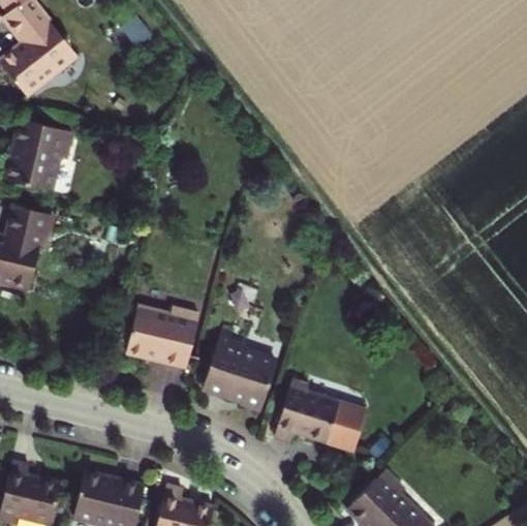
[(0,64),(27,98),(79,58),(34,0),(2,0),(1,6),(9,8),(12,11),(9,13),(10,14),(4,20),(23,43),(26,48),(21,53),(17,49),(0,62),(0,64)]
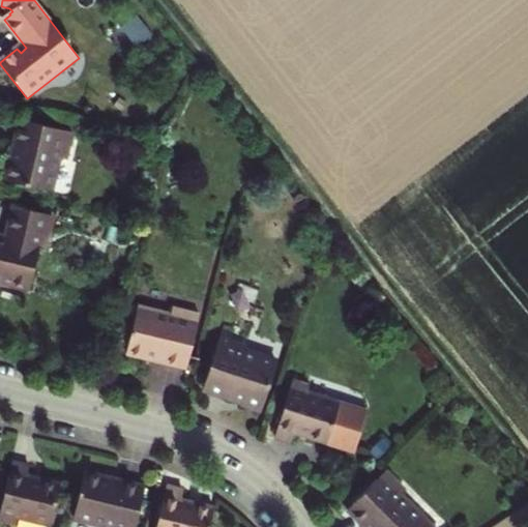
[(23,44),(17,49),(21,53),(26,48),(23,44)]
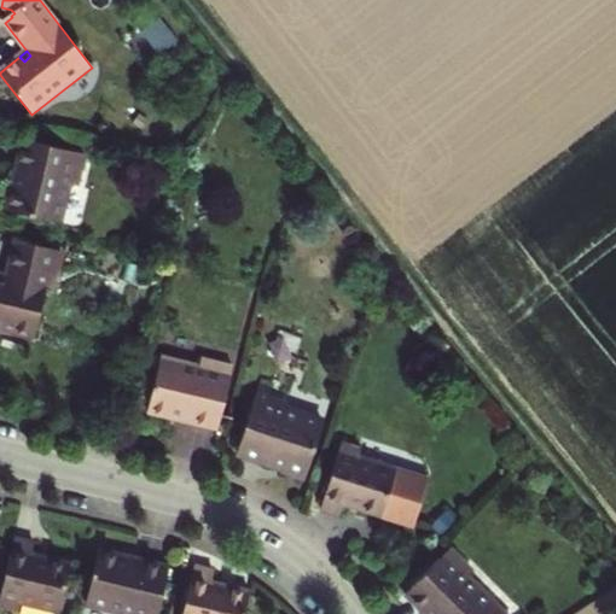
[(22,144),(15,175),(21,176),(17,191),(11,189),(6,214),(59,227),(69,188),(77,189),(83,158),(22,144)]
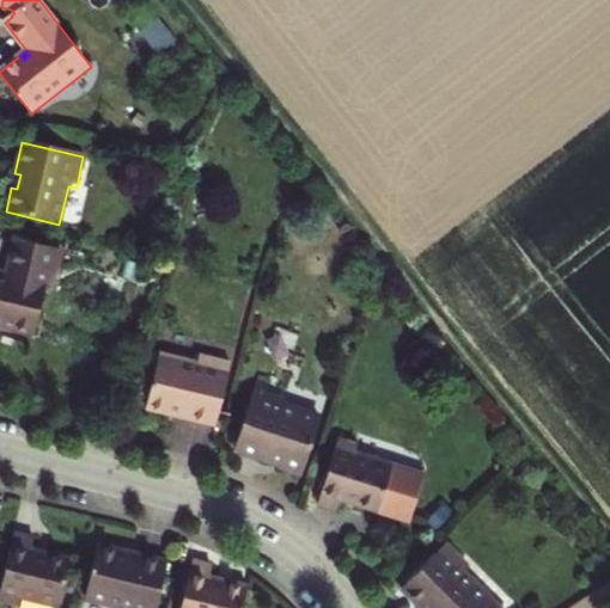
[(14,173),(11,188),(17,189),(20,174),(14,173)]
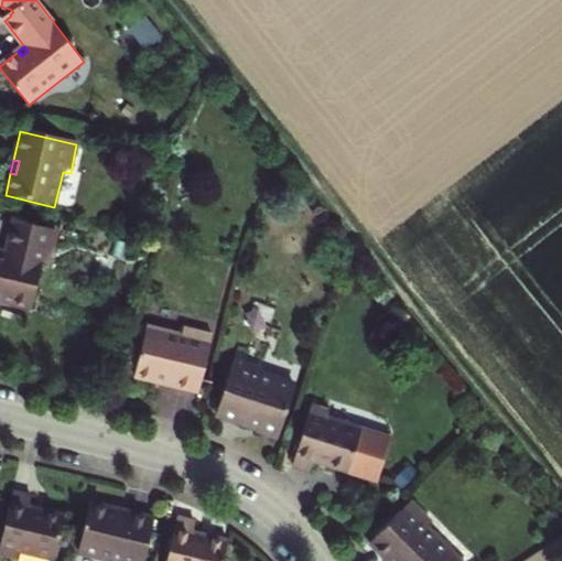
[(14,224),(6,256),(4,262),(0,260),(0,303),(32,311),(51,232),(14,224)]
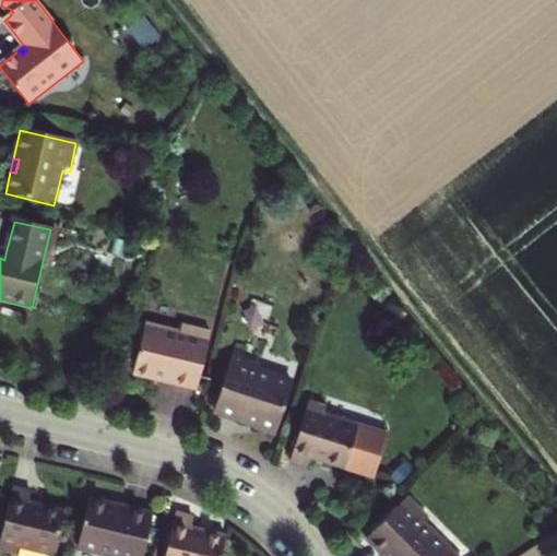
[(169,379),(168,383),(197,391),(211,335),(182,329),(181,335),(145,326),(132,374),(155,381),(156,376),(169,379)]
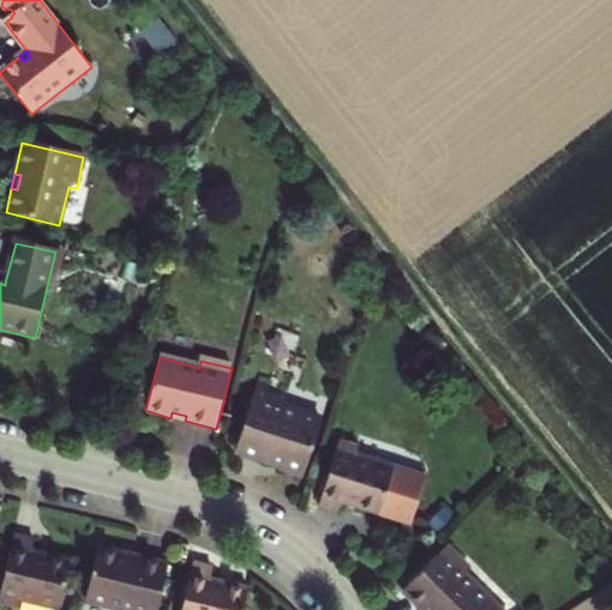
[(257,384),(253,392),(264,396),(268,386),(257,384)]
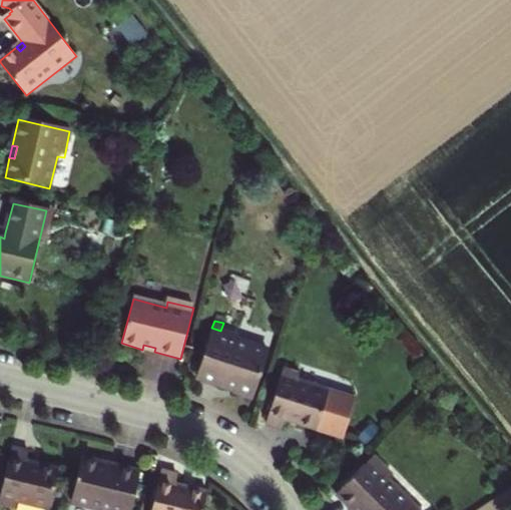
[(234,386),(233,391),(231,395),(250,401),(268,354),(235,342),(237,336),(220,331),(211,328),(195,379),(220,388),(222,382),(234,386)]
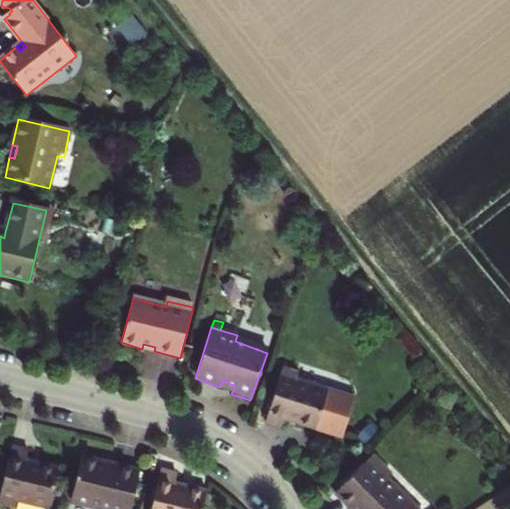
[(282,370),(263,424),(280,429),(283,420),(341,439),(354,401),(296,383),(298,376),(282,370)]
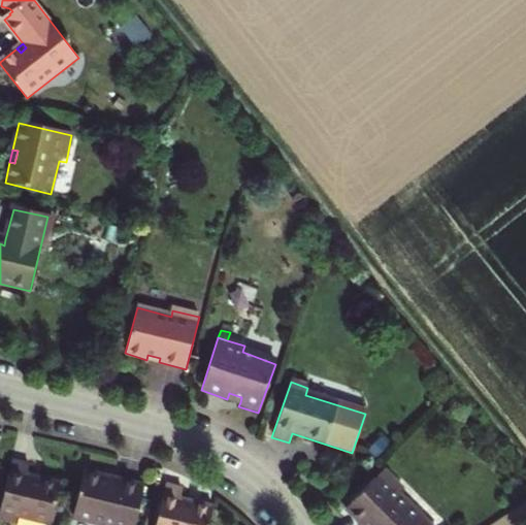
[(227,399),(240,402),(241,397),(229,393),(227,399)]
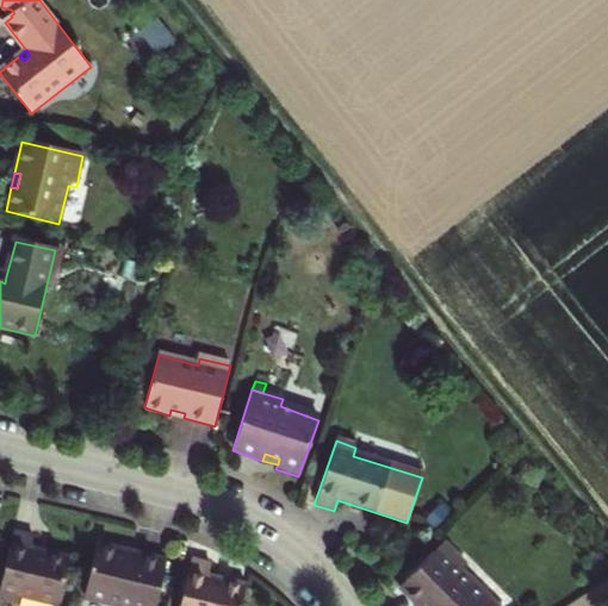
[(33,539),(14,535),(0,595),(0,600),(19,605),(22,597),(55,605),(60,605),(70,560),(32,551),(33,539)]
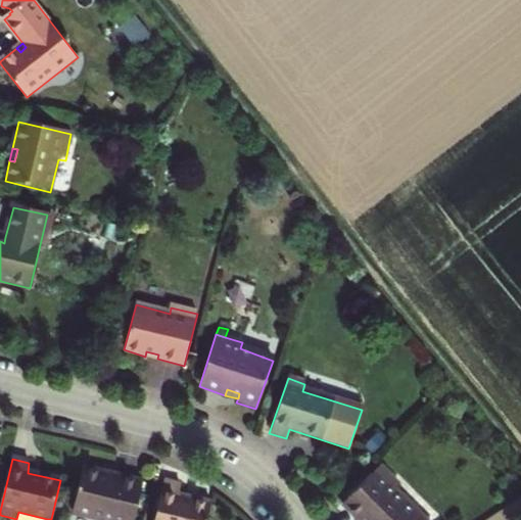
[(381,467),(343,505),(358,519),(416,519),(419,515),(396,490),(399,486),(381,467)]
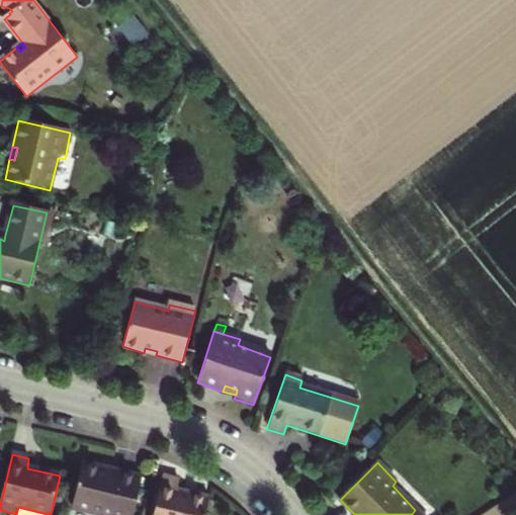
[(102,469),(83,464),(71,510),(89,514),(133,514),(141,479),(114,473),(113,479),(101,475),(102,469)]
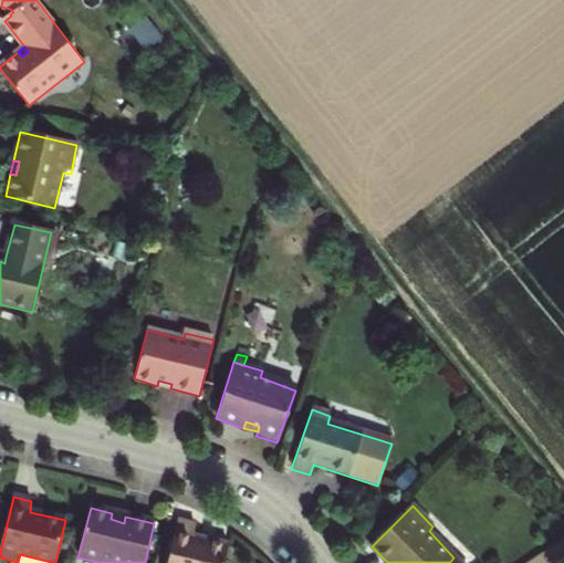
[(125,517),(112,513),(111,519),(124,523),(125,517)]
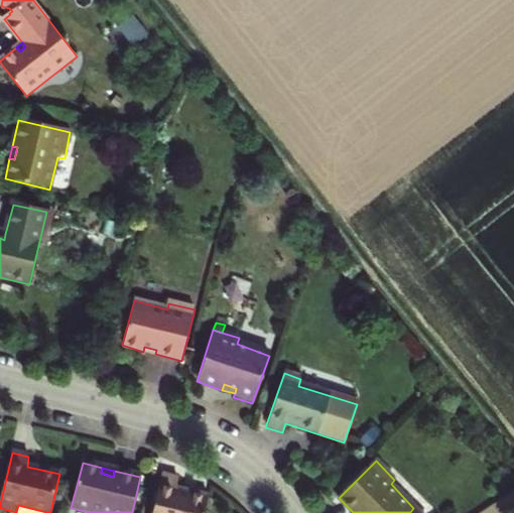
[(176,482),(160,479),(152,512),(203,512),(207,499),(174,491),(176,482)]
